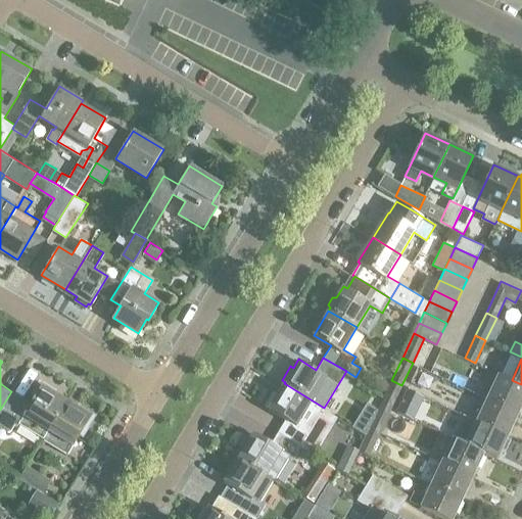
[(482,394),(487,397),(518,412),(521,405),(521,384),(512,380),(499,374),(492,386),(487,384),(482,394)]
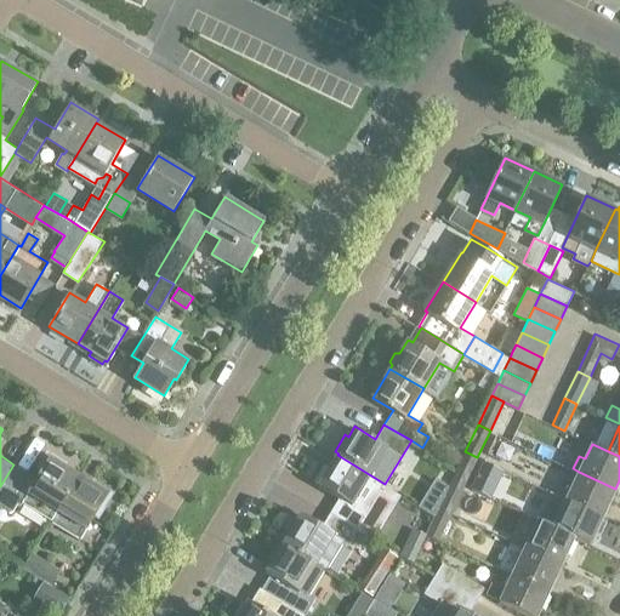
[(18,501),(51,520),(79,474),(63,466),(66,462),(47,450),(38,466),(43,468),(37,478),(13,465),(0,486),(0,490),(3,492),(0,495),(0,506),(9,511),(12,509),(18,501)]
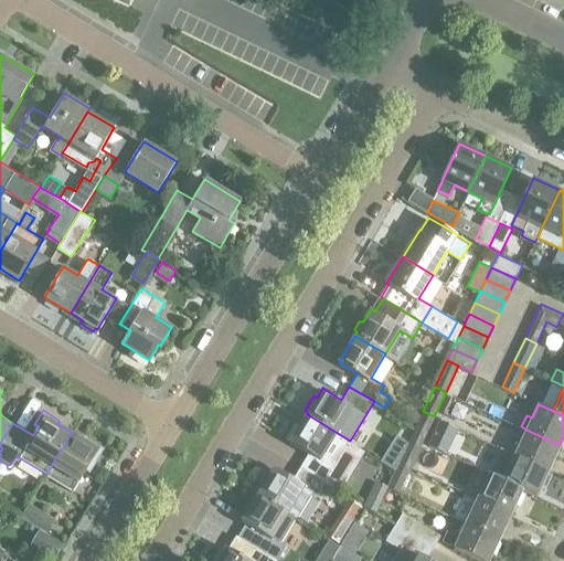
[(423,411),(411,438),(422,443),(434,416),(423,411)]
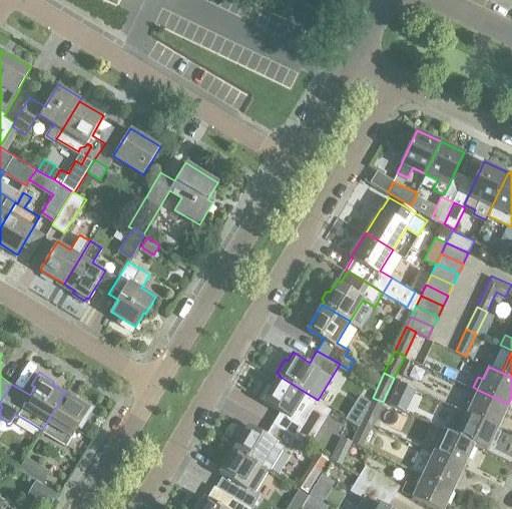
[(281,411),(274,423),(296,436),(305,442),(309,444),(331,408),(318,400),(279,376),(273,385),(270,383),(260,397),(264,400),(264,401),(281,411)]
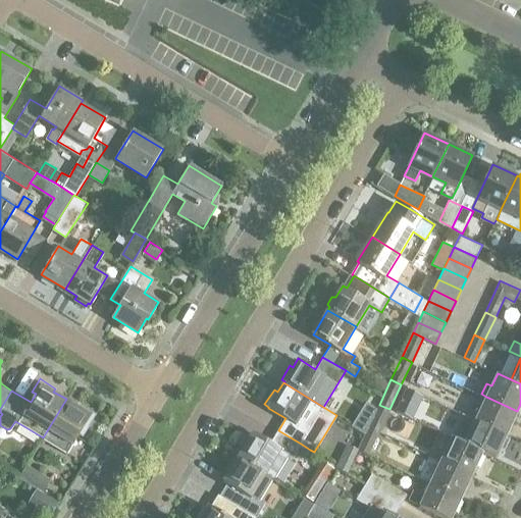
[(406,387),(396,409),(412,417),(422,395),(406,387)]
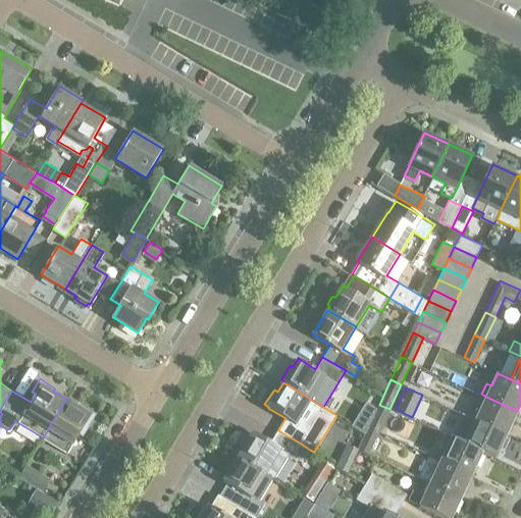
[(486,397),(475,420),(507,434),(517,411),(486,397)]
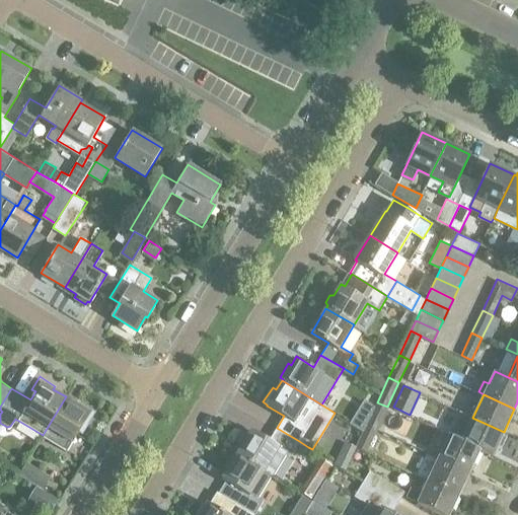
[(67,450),(72,441),(79,430),(82,432),(95,411),(78,400),(77,403),(66,396),(43,435),(67,450)]
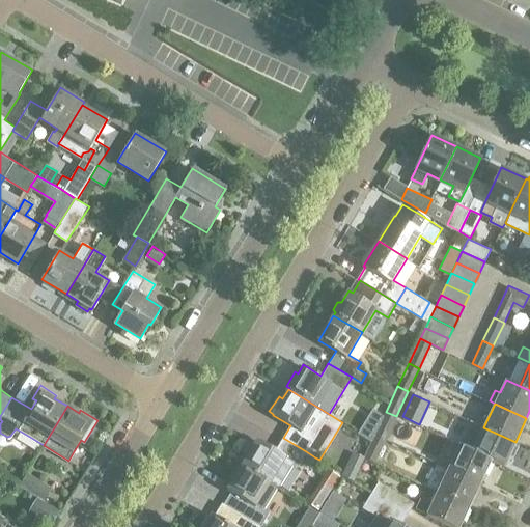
[(386,412),(374,435),(385,440),(396,416),(386,412)]
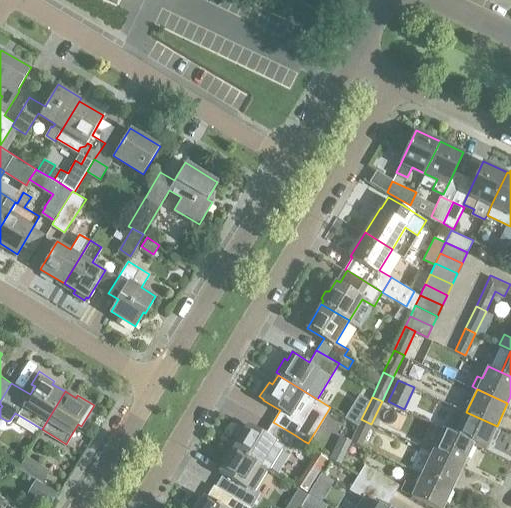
[(466,412),(456,433),(456,434),(473,442),(473,443),(486,448),(491,438),(495,440),(500,430),(496,428),(497,426),(466,412)]
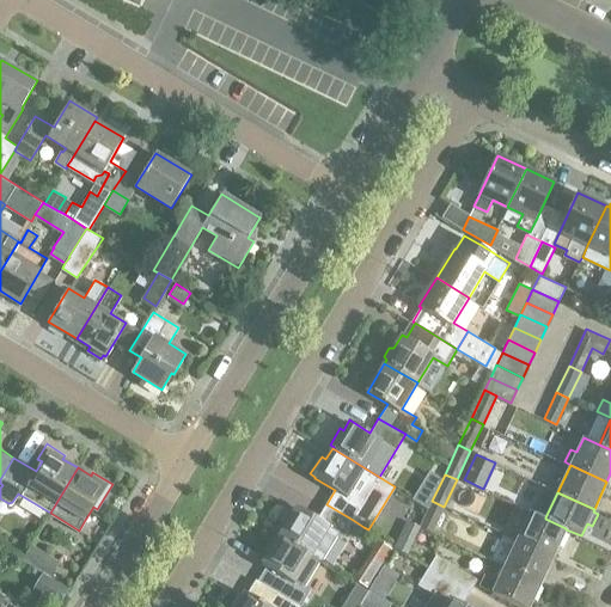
[(444,507),(432,501),(420,526),(432,532),(444,507)]
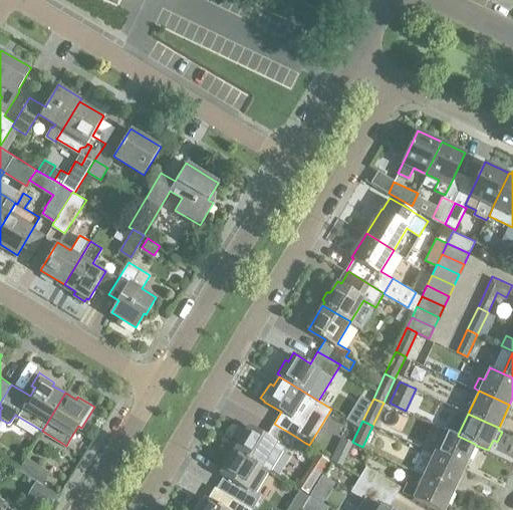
[(245,426),(237,438),(240,440),(235,449),(268,469),(271,471),(284,450),(287,452),(294,441),(296,437),(274,424),(267,436),(250,425),(248,428),(245,426)]
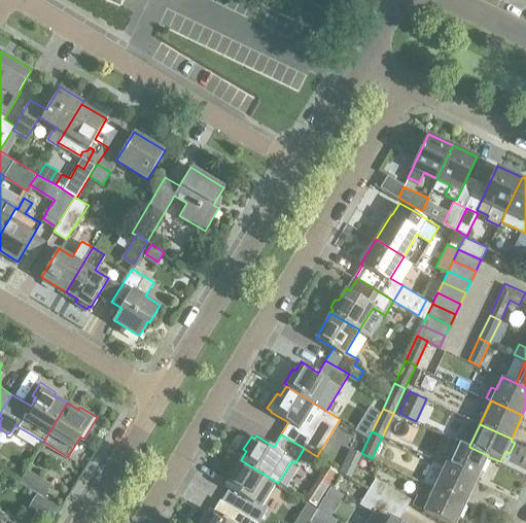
[(456,441),(445,465),(476,480),(487,456),(487,455),(469,447),(469,446),(456,441)]
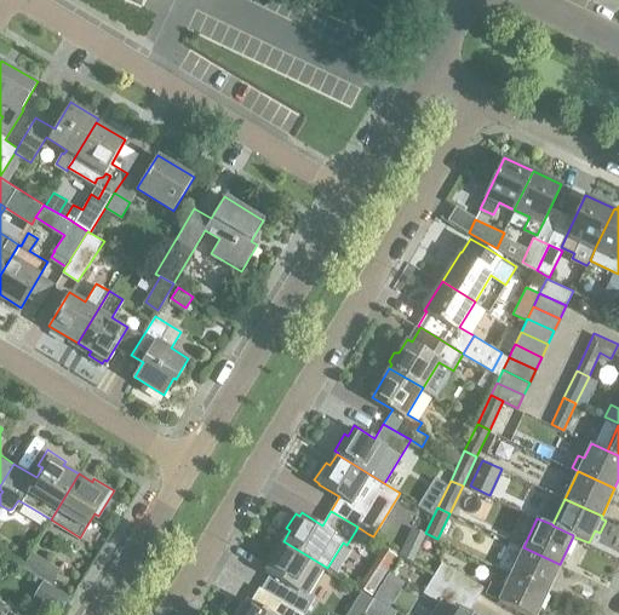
[(357,527),(355,532),(366,539),(368,534),(357,527)]
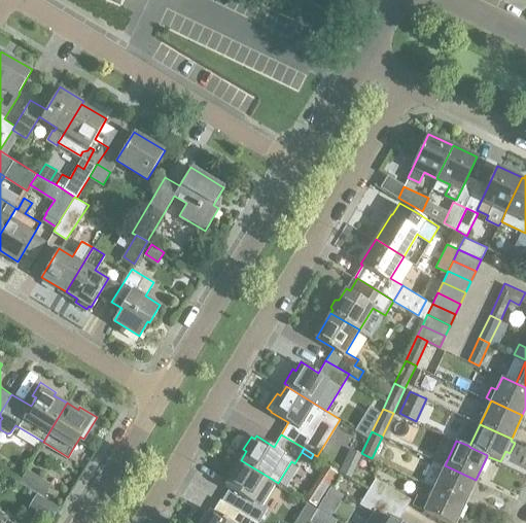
[(358,460),(347,455),(340,469),(351,475),(358,460)]
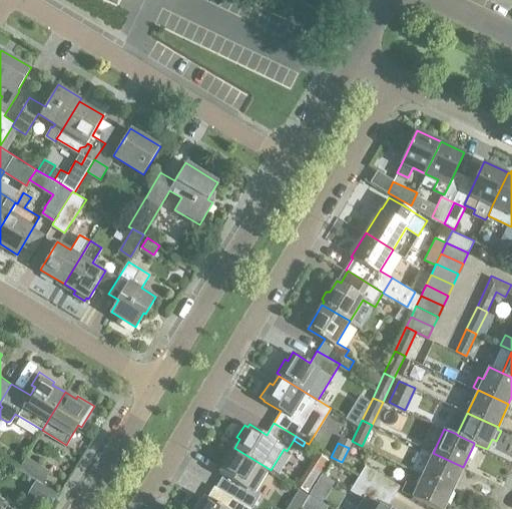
[(236,483),(229,494),(251,508),(261,493),(256,490),(268,468),(234,448),(233,450),(229,448),(222,460),(225,463),(219,472),(236,483)]
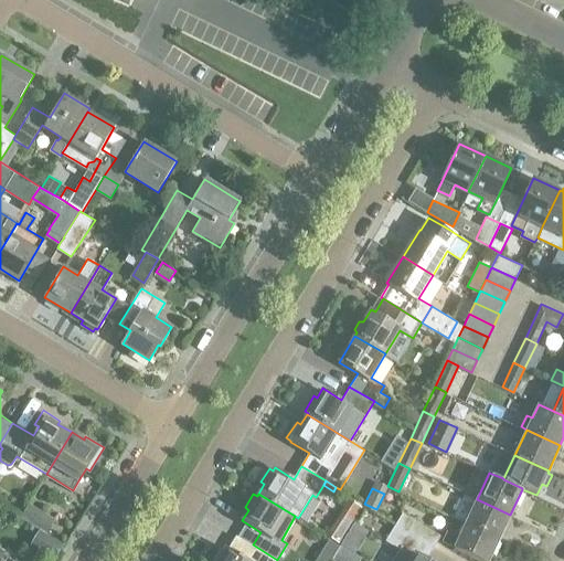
[(355,516),(362,506),(350,498),(343,508),(355,516)]
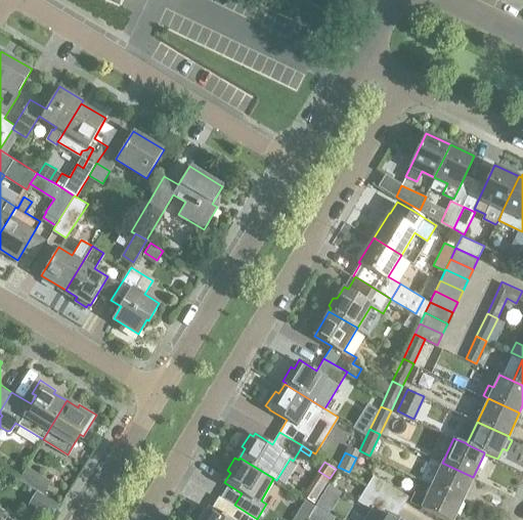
[(442,463),(432,486),(463,501),(473,477),(442,463)]
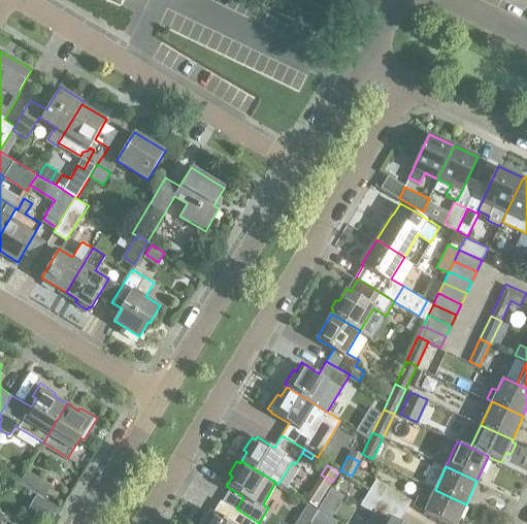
[(19,482),(45,498),(53,486),(26,469),(19,482)]
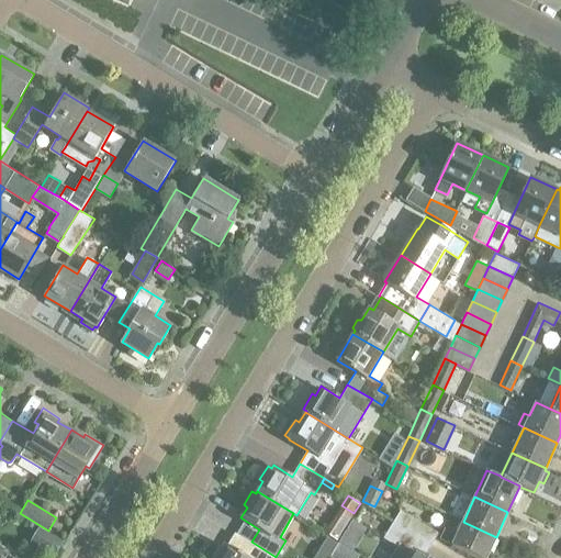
[(403,510),(395,521),(432,544),(439,532),(403,510)]
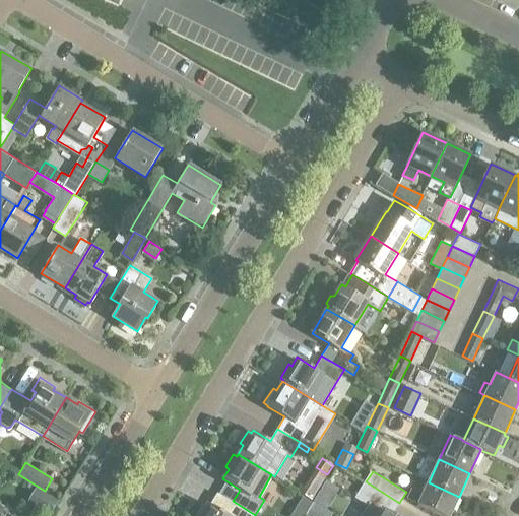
[(368,504),(360,515),(394,515),(392,514),(399,503),(366,481),(357,497),(368,504)]
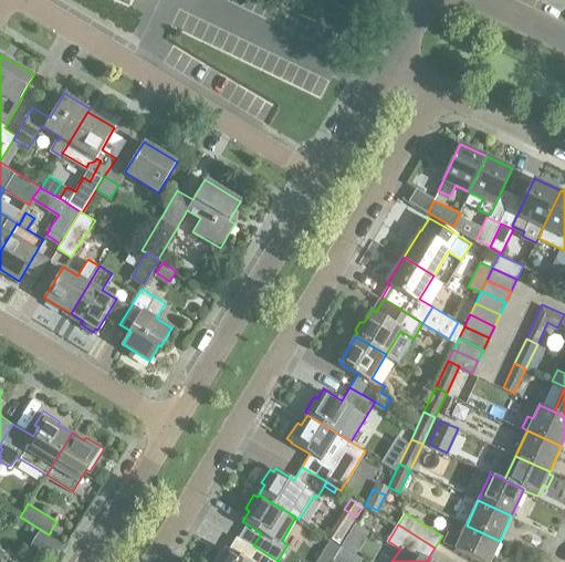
[(490,561),(500,541),(467,526),(461,538),(449,532),(443,542),(456,548),(456,549),(482,561),(490,561)]
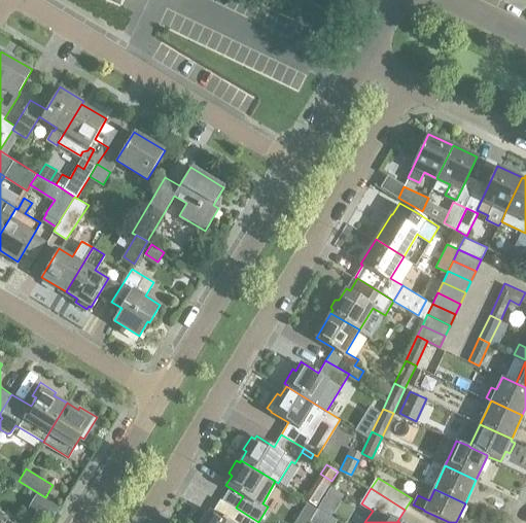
[(201,522),(257,522),(258,522),(236,508),(223,500),(220,498),(213,511),(211,510),(209,512),(206,510),(199,521),(201,522)]
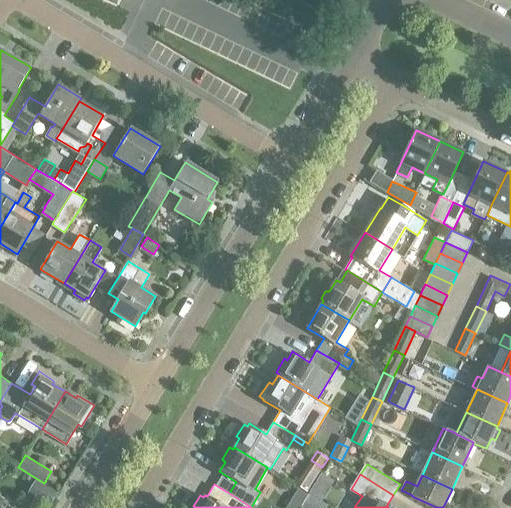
[(48,486),(40,500),(48,505),(57,491),(48,486)]
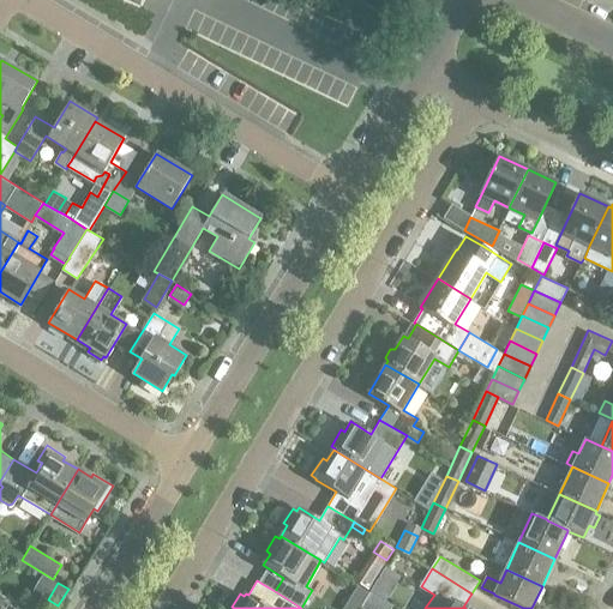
[(0,608),(20,608),(4,598),(4,597),(0,594),(0,608)]
